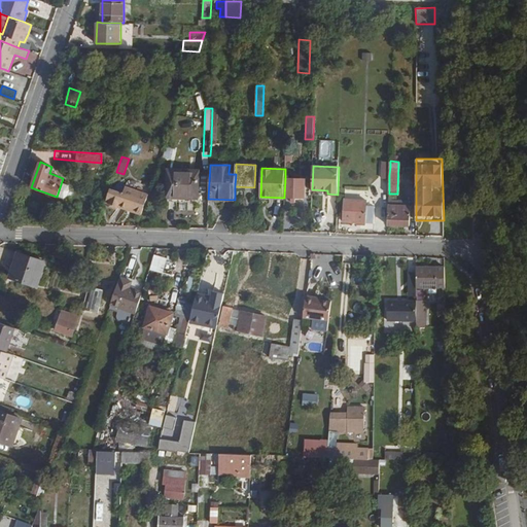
[(199,171),(168,170),(167,198),(198,199),(199,171)]
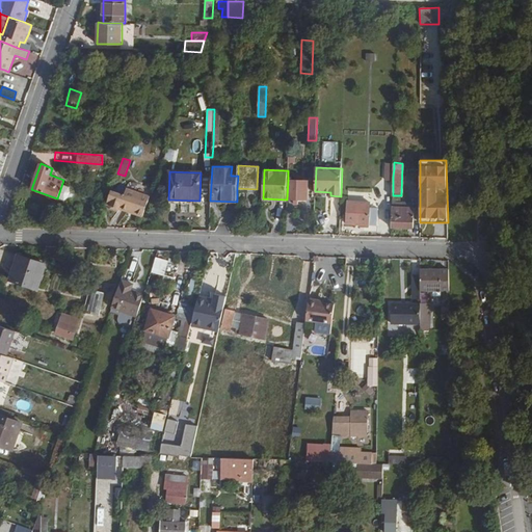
[(310,181),(288,180),(287,198),(309,200),(310,181)]
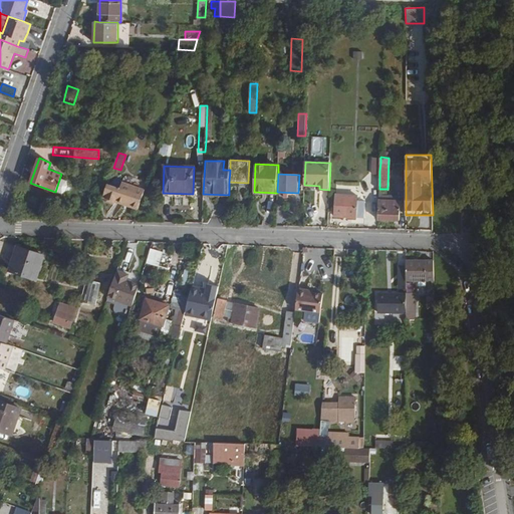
[(115,202),(139,210),(146,190),(122,182),(119,189),(107,185),(102,198),(106,199),(115,202)]
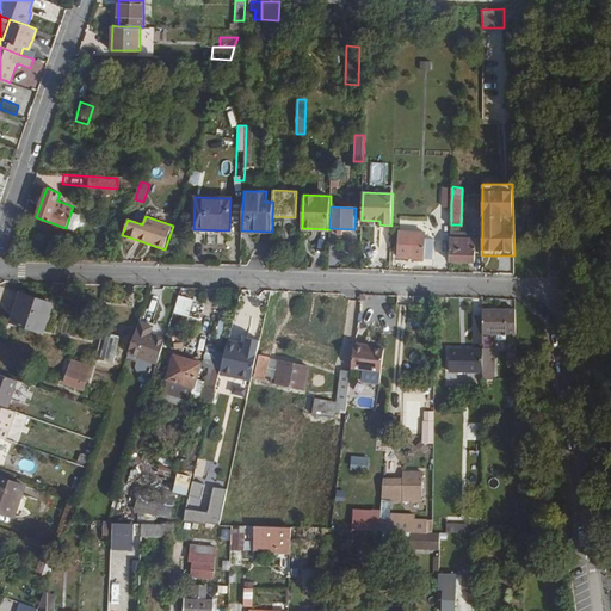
[(434,239),(425,239),(425,232),(400,230),(397,257),(433,259),(434,239)]
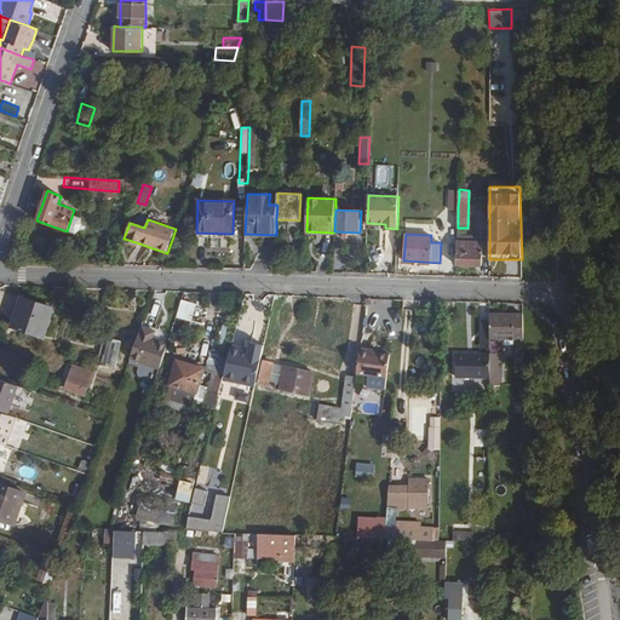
[(483,241),(482,241),(457,240),(457,265),(482,267),(483,241)]
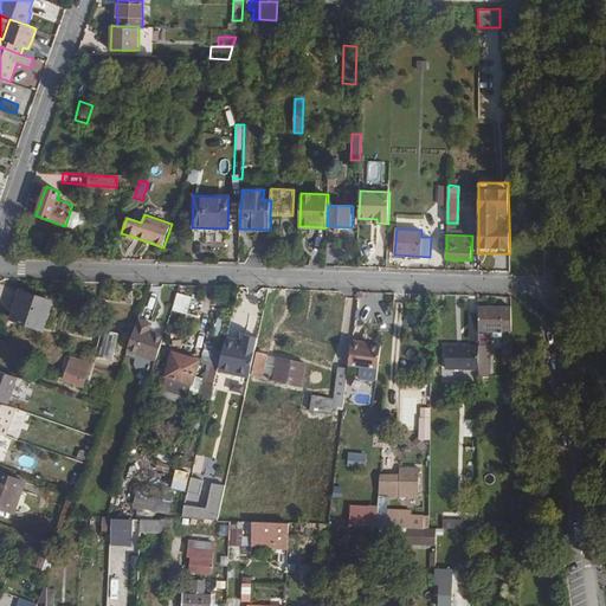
[(21,301),(19,300),(15,310),(46,315),(52,298),(25,290),(21,301)]
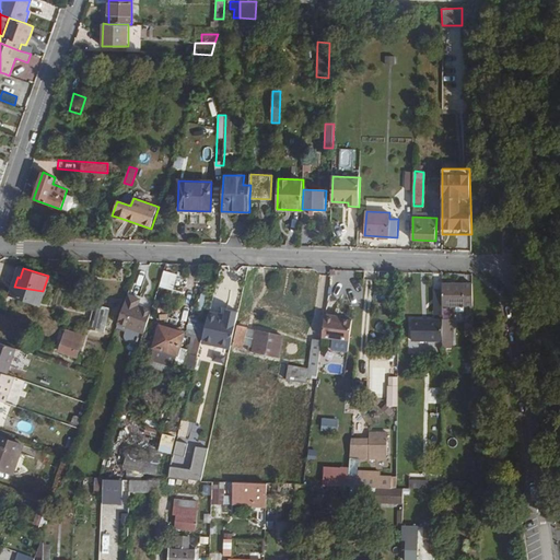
[(443,283),(443,289),(443,306),(451,306),(465,306),(465,283),(443,283)]
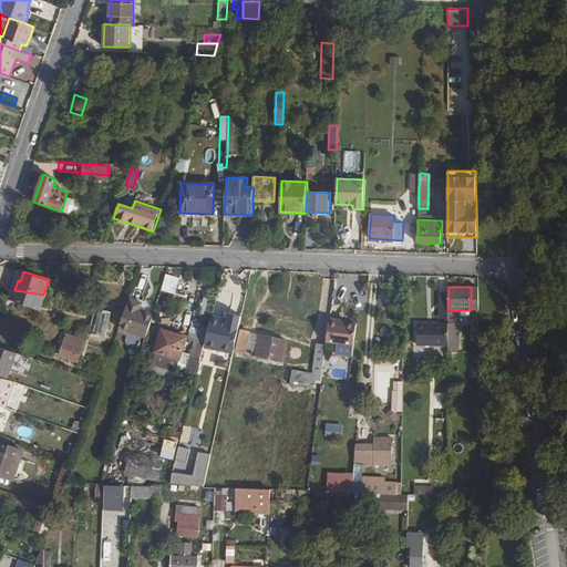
[(43,295),(14,290),(11,300),(39,309),(43,295)]
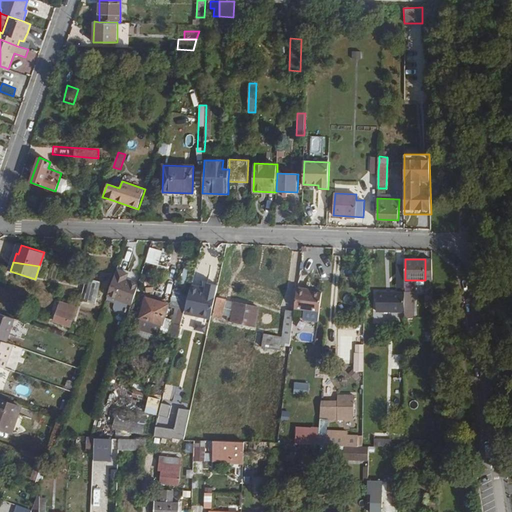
[(117,269),(107,296),(131,305),(139,283),(127,279),(129,273),(117,269)]
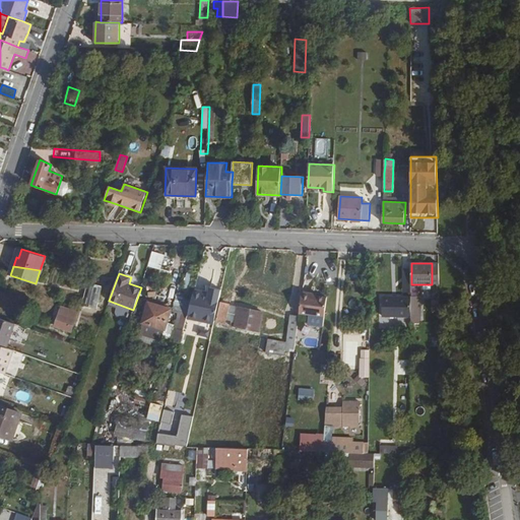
[(88,282),(82,306),(95,309),(103,286),(88,282)]
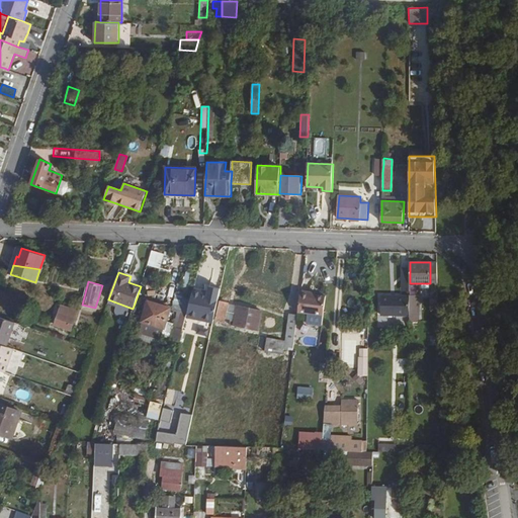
[(221,291),(209,289),(208,293),(193,290),(187,316),(213,321),(221,291)]
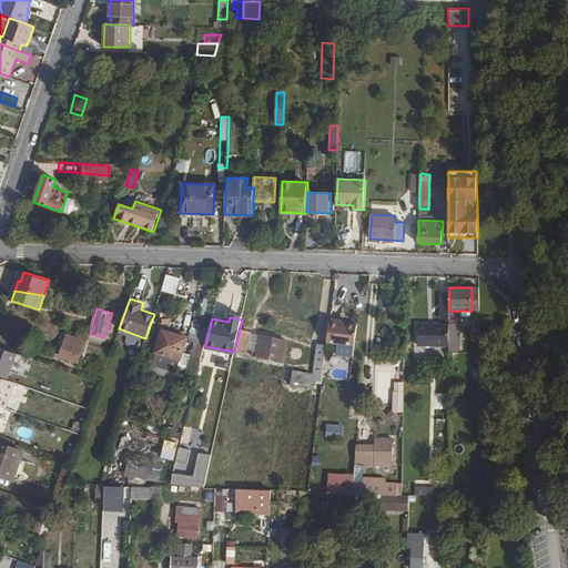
[(357,324),(353,324),(347,323),(347,320),(330,317),(327,342),(354,346),(357,324)]
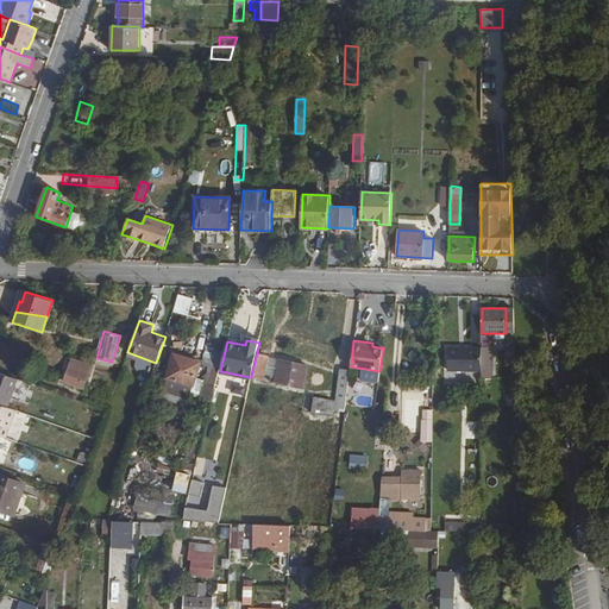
[(225,350),(213,346),(200,399),(211,402),(225,350)]
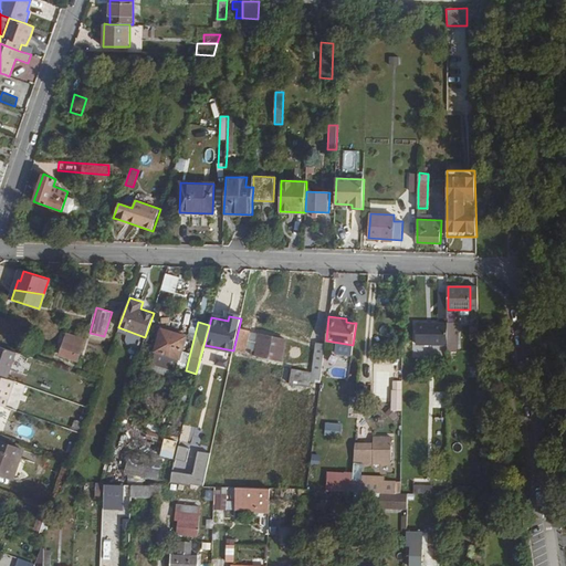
[(448,324),(448,345),(448,346),(457,346),(458,346),(458,323),(448,323),(448,324)]
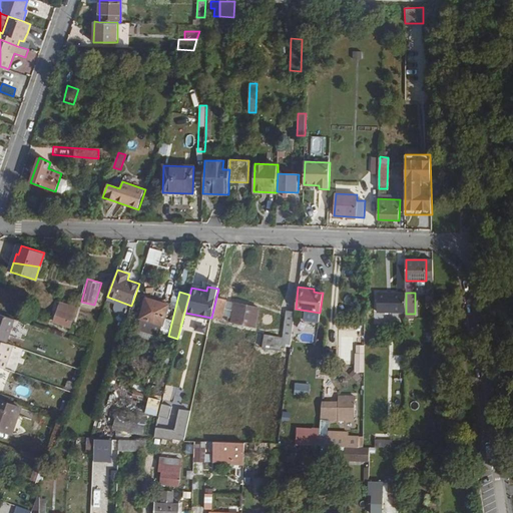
[(377,313),(406,313),(406,294),(377,294),(377,313)]
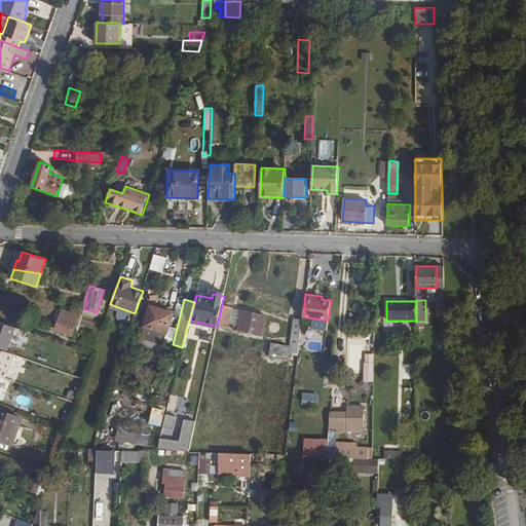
[(167,334),(174,312),(150,305),(144,327),(167,334)]
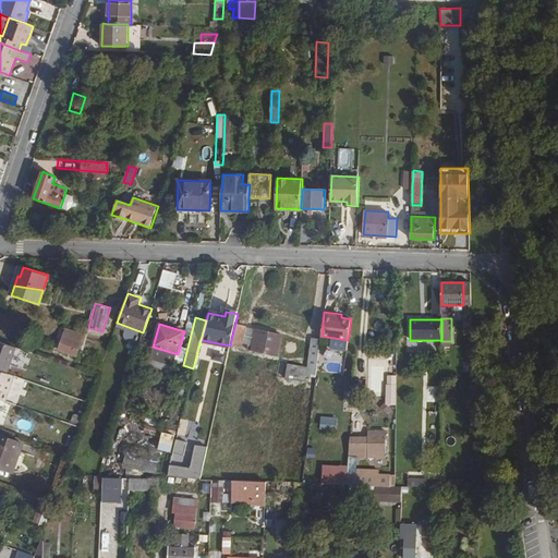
[(243,343),(247,327),(237,325),(232,346),(242,348),(243,343)]
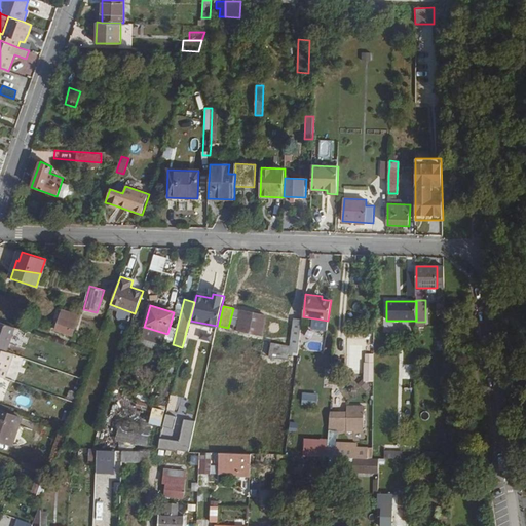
[(241,309),(233,308),(229,324),(233,325),(232,329),(237,330),(241,309)]
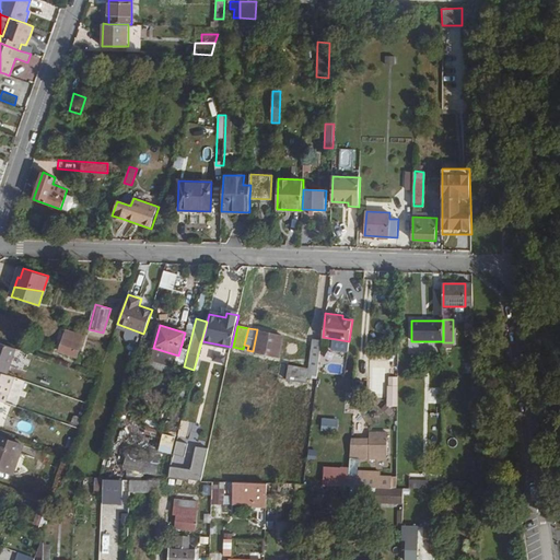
[(66,329),(58,352),(77,359),(85,335),(66,329)]
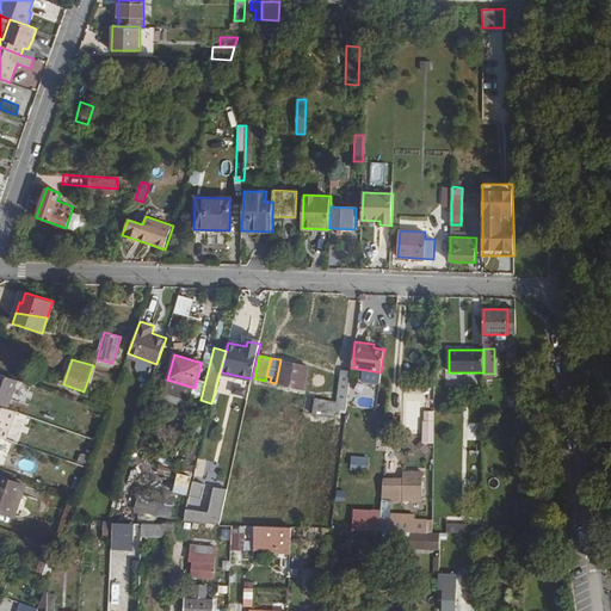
[(281,359),(276,383),(306,390),(310,366),(281,359)]
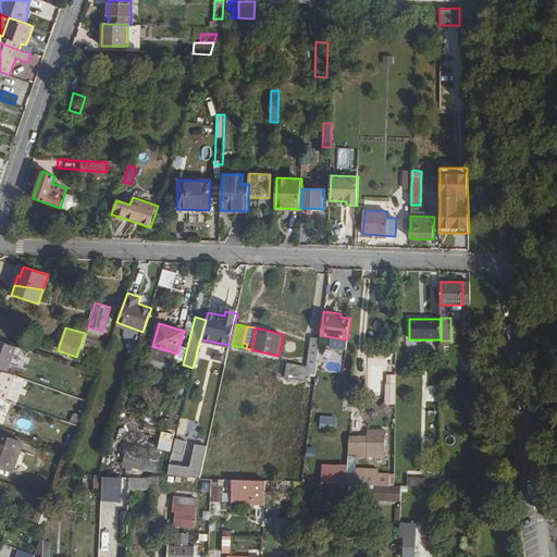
[(321,338),(312,337),(308,372),(317,373),(321,338)]
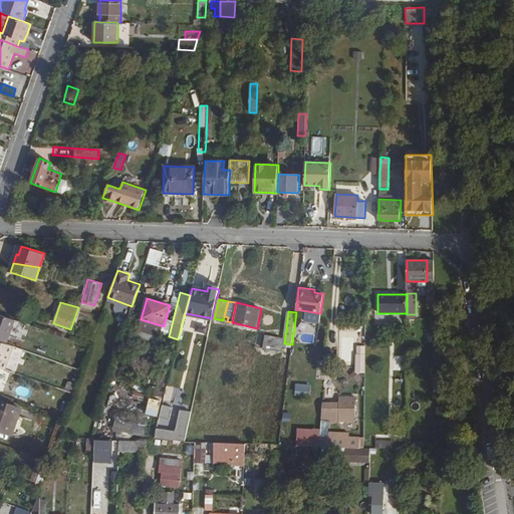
[(15,320),(0,314),(0,341),(7,344),(15,320)]
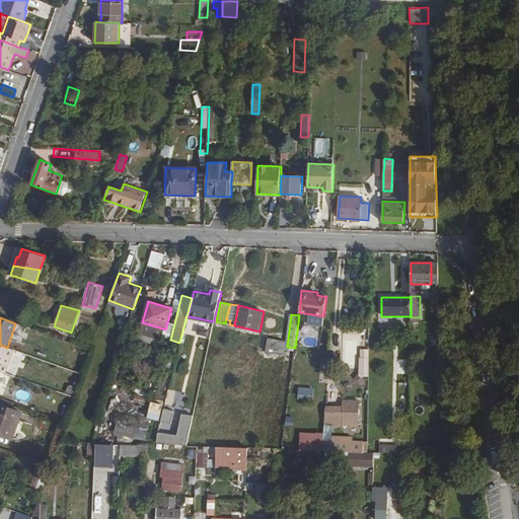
[(283,342),(268,339),(266,352),(281,355),(283,342)]
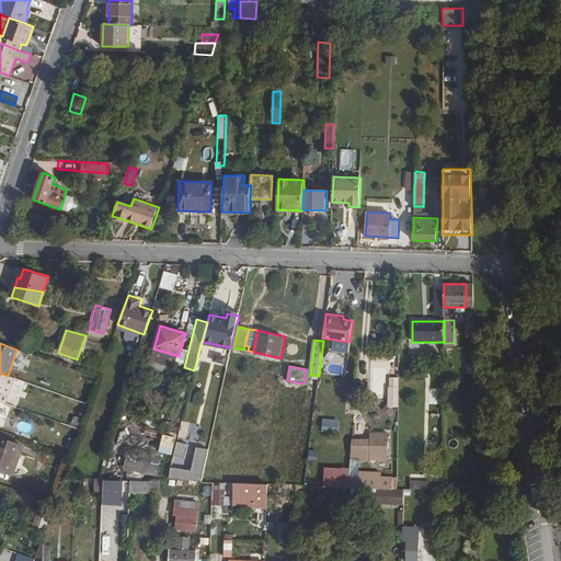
[(8,376),(0,373),(0,401),(6,403),(14,378),(8,376)]
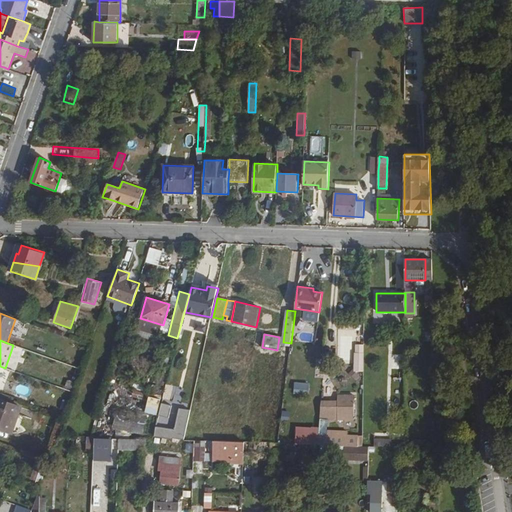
[(71,344),(67,357),(74,359),(78,346),(71,344)]
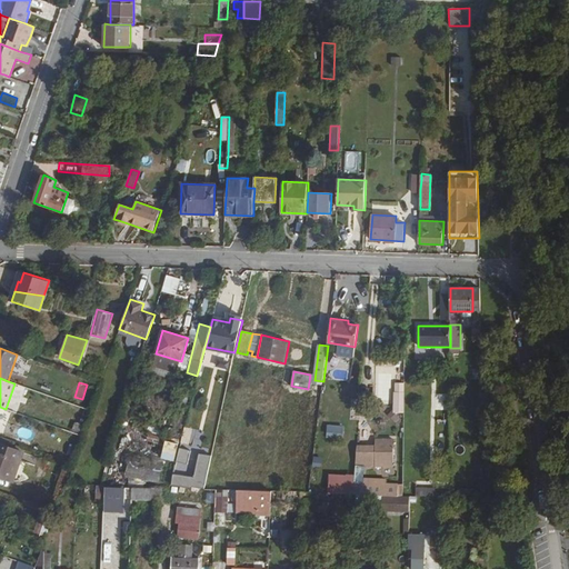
[(393,383),(393,392),(403,392),(403,383),(393,383)]
